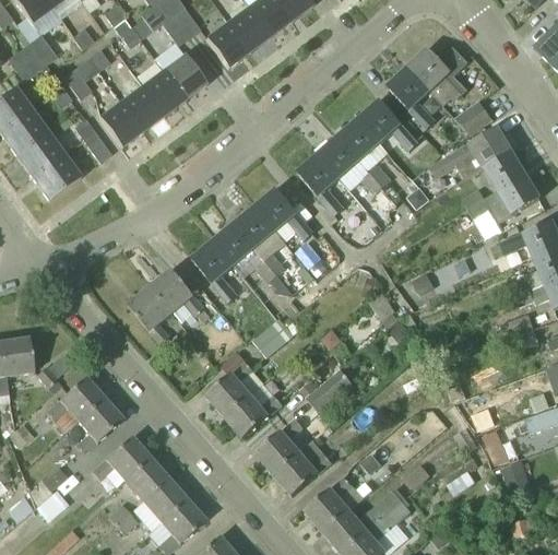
[(55,9),(47,0),(14,0),(33,24),(55,9)]
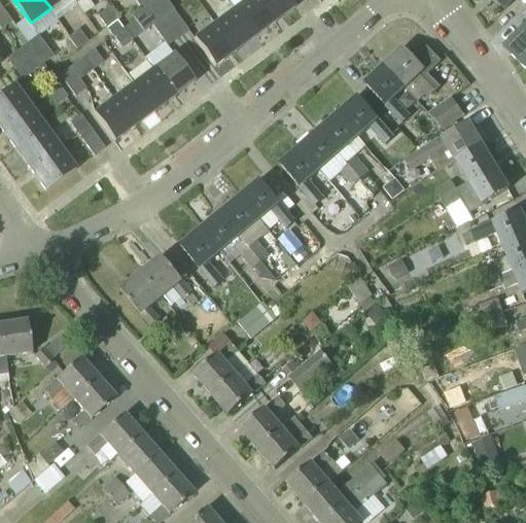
[(44,0),(51,8),(62,0),(44,0)]
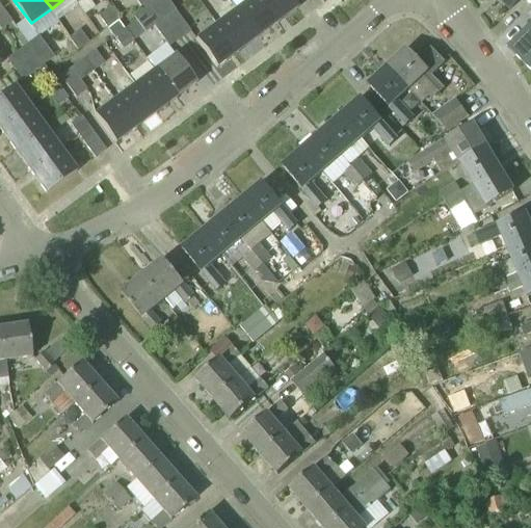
[(145,29),(155,23),(169,44),(180,35),(165,15),(155,0),(153,0),(143,6),(134,14),(145,29)]
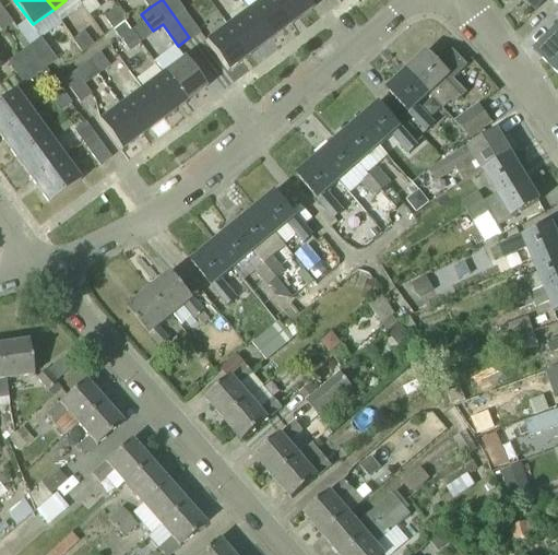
[(201,30),(179,0),(163,0),(174,15),(189,37),(201,30)]
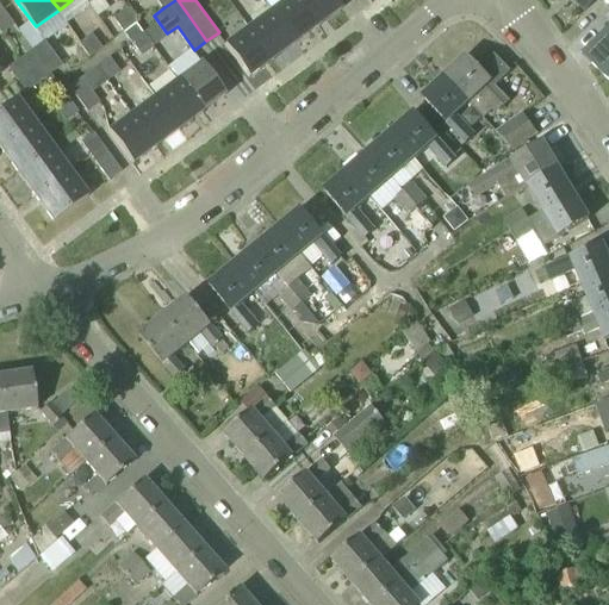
[(296,39),(319,22),(302,0),(279,0),(271,6),(296,39)]
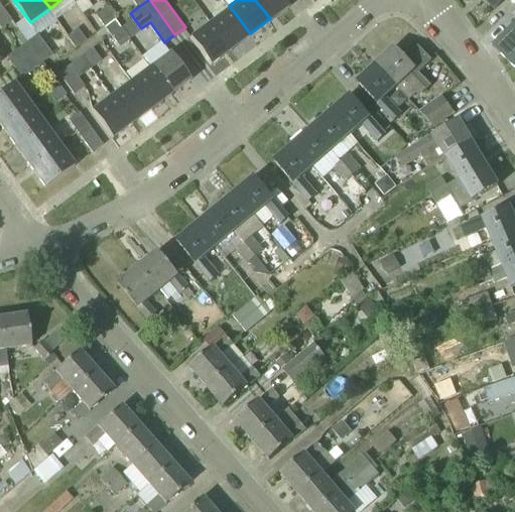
[(255,0),(270,18),(289,4),(286,0),(255,0)]
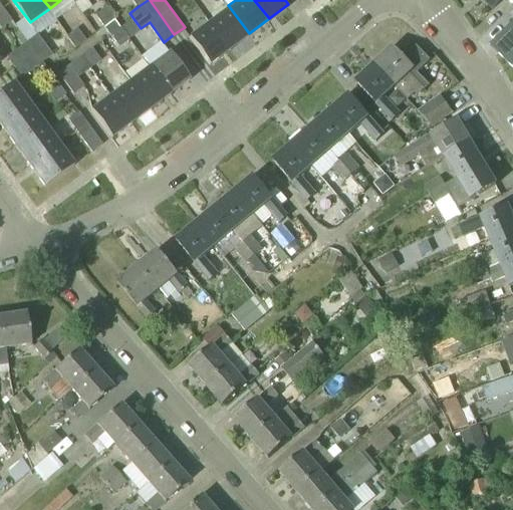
[(12,18),(0,1),(0,23),(2,26),(12,18)]
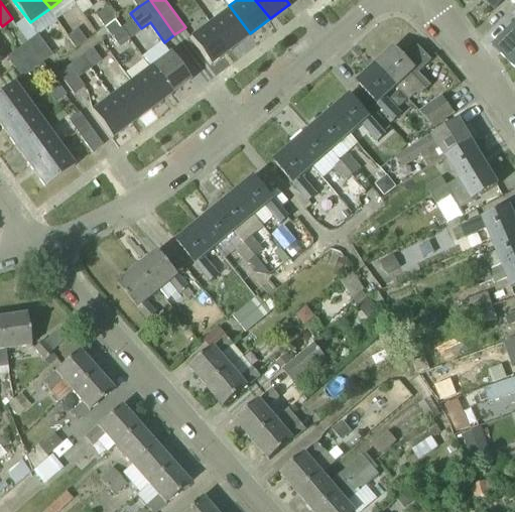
[(107,4),(96,12),(105,24),(116,16),(107,4)]
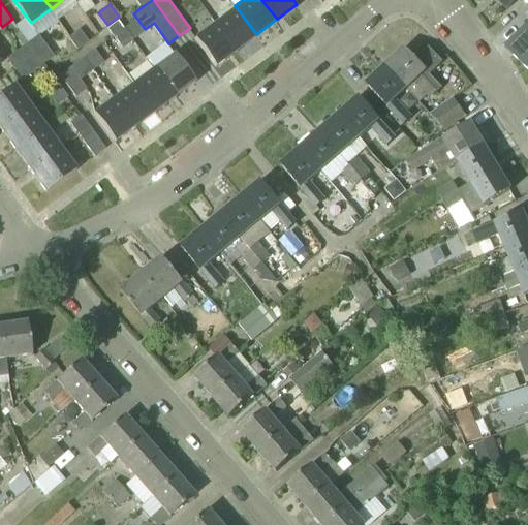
[(215,20),(236,49),(256,34),(235,5),(215,20)]
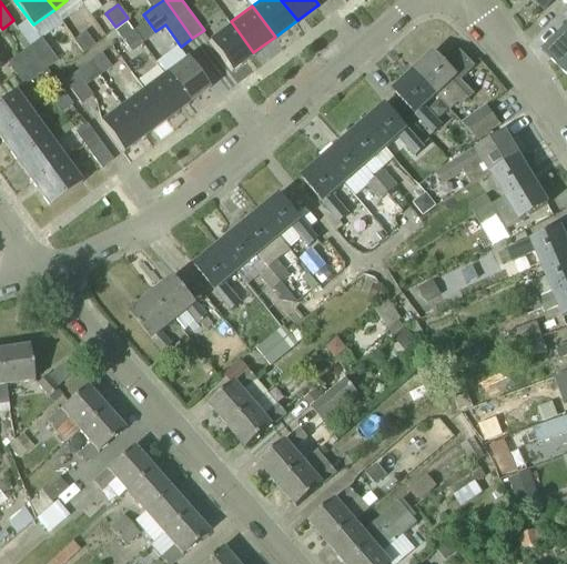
[(566,16),(566,27),(545,49),(566,70),(566,16)]
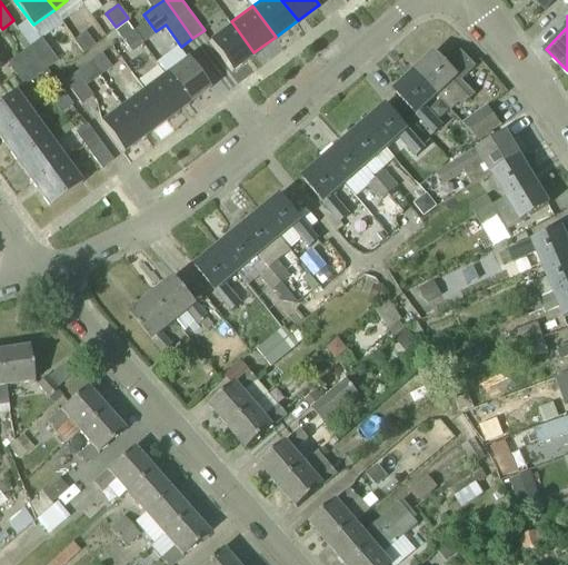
[(116,27),(122,35),(133,27),(128,18),(116,27)]
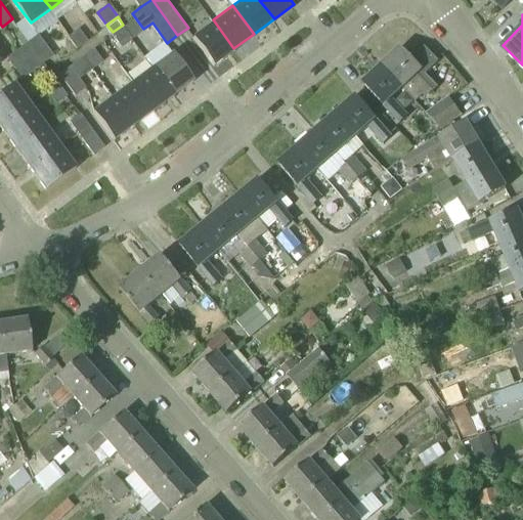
[(214,63),(233,48),(213,19),(192,35),(214,63)]
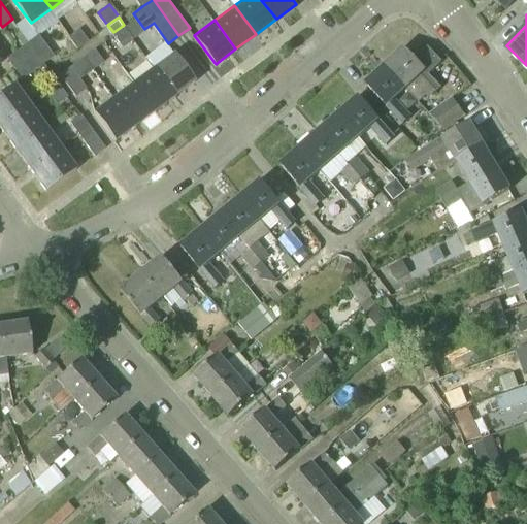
[(134,37),(124,25),(113,32),(123,45),(134,37)]
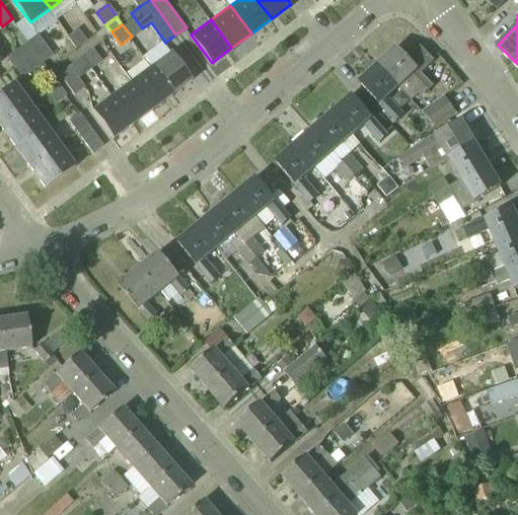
[(87,38),(78,25),(68,33),(77,46),(87,38)]
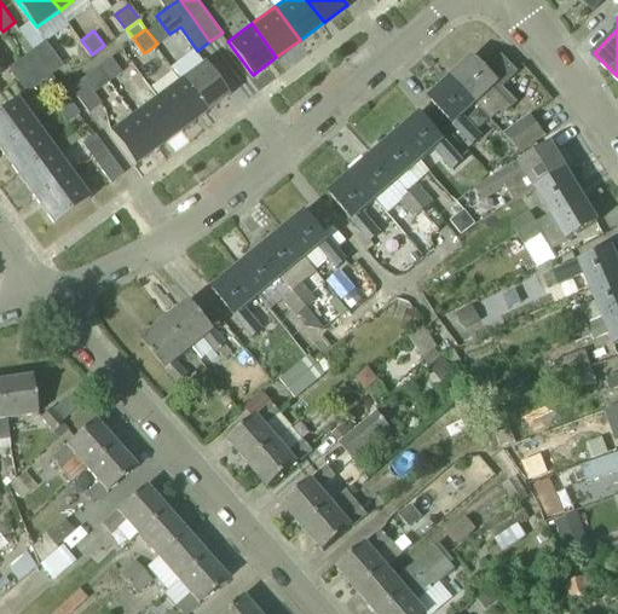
[(50,73),(64,63),(46,38),(32,47),(41,61),(50,73)]
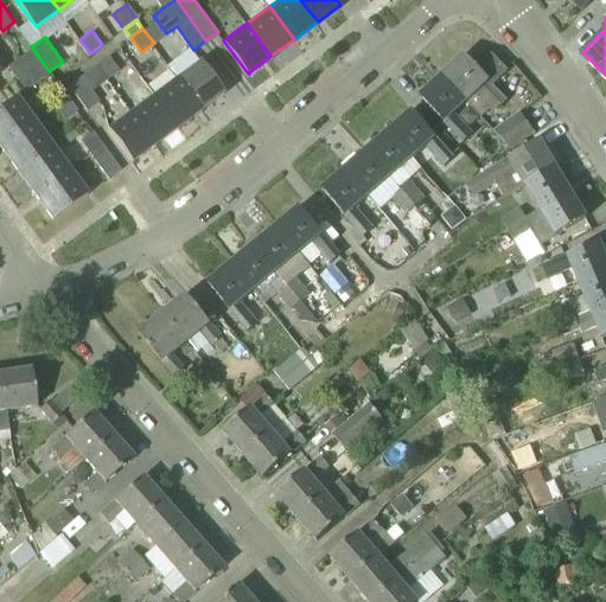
[(7,63),(17,76),(40,59),(31,46),(7,63)]
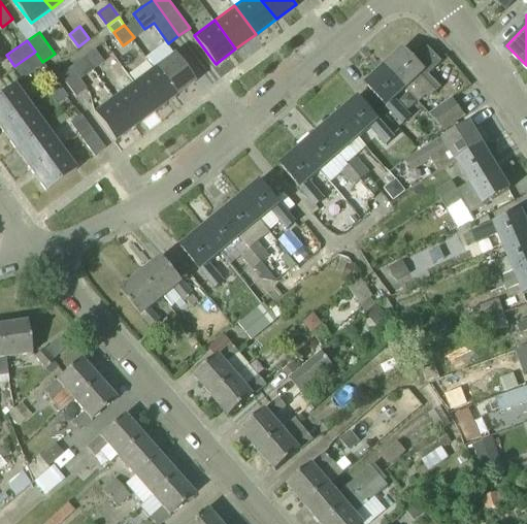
[(442,84),(430,71),(443,59),(429,43),(416,57),(404,45),(386,63),(408,87),(420,99),(427,93),(430,96),(442,84)]
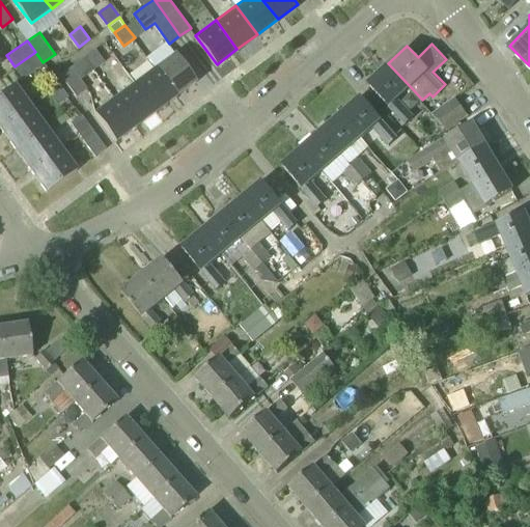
[(105,59),(95,47),(85,55),(94,67),(105,59)]
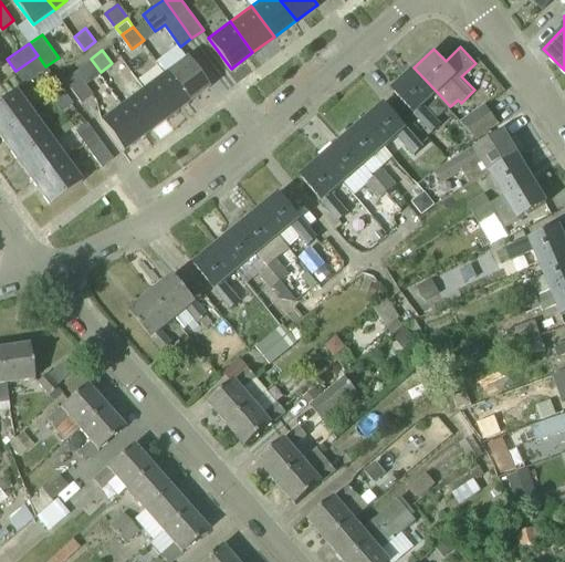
[(188,101),(210,84),(187,54),(165,70),(188,101)]
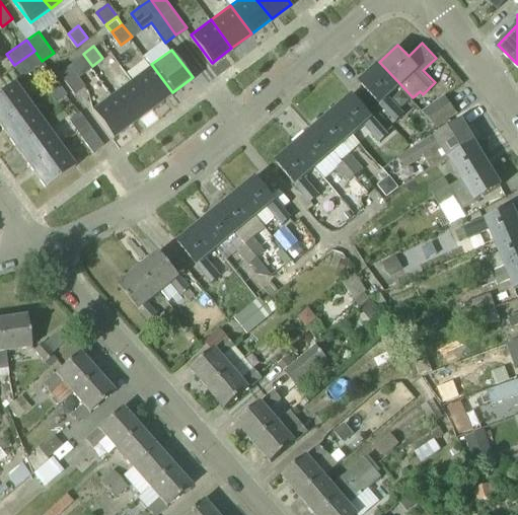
[(14,65),(22,76),(42,61),(34,51),(14,65)]
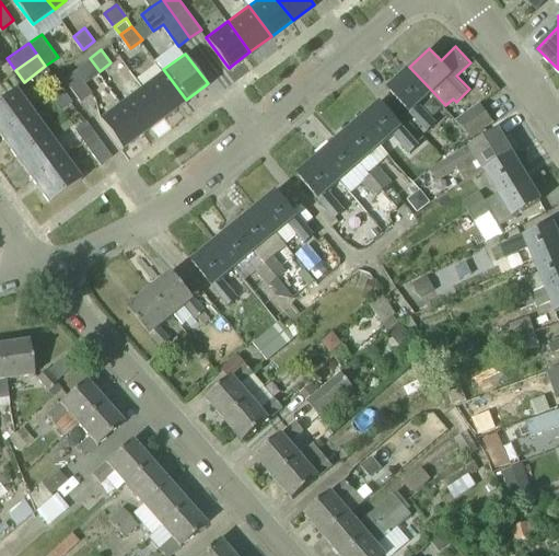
[(80,100),(92,91),(85,82),(100,71),(90,58),(76,68),(63,77),(80,100)]
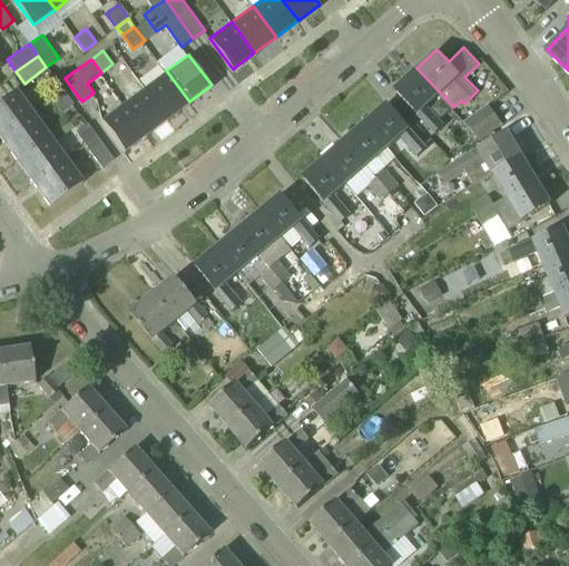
[(395,88),(420,114),(435,130),(445,120),(430,104),(441,94),(417,68),(395,88)]
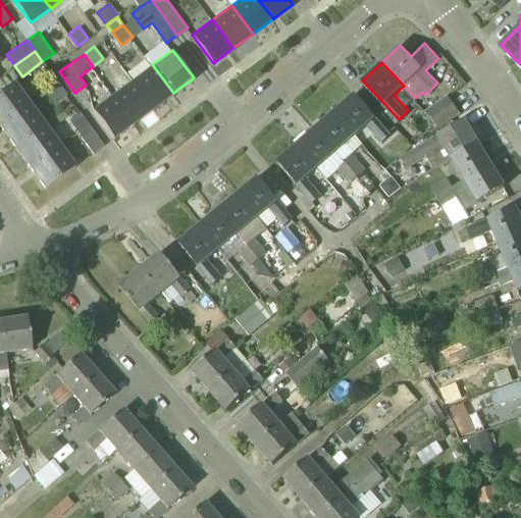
[(133,80),(153,107),(173,93),(152,64),(133,80)]
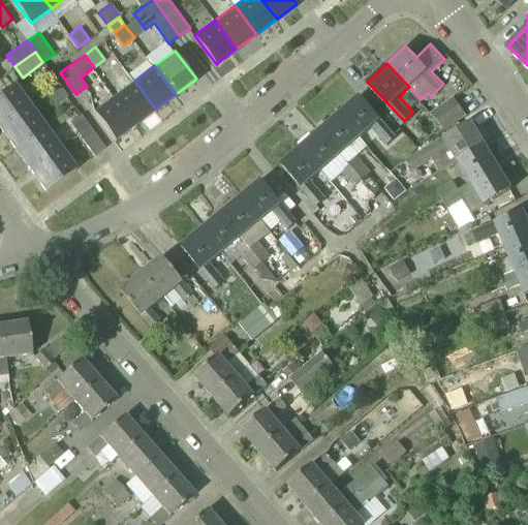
[(114,95),(135,124),(155,109),(134,81),(114,95)]
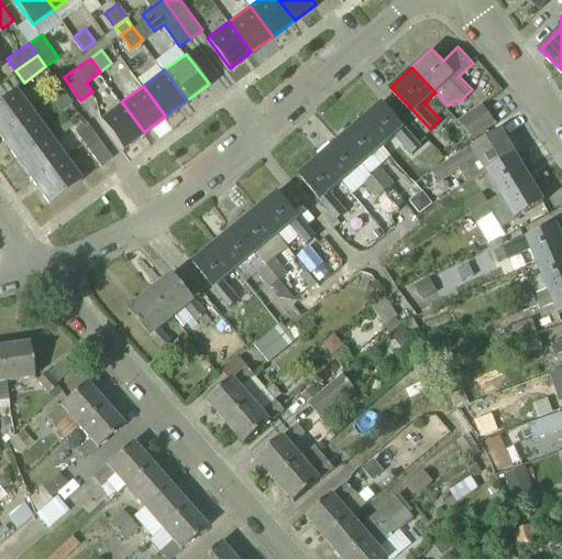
[(0,98),(0,132),(0,133),(32,110),(15,87),(0,98)]
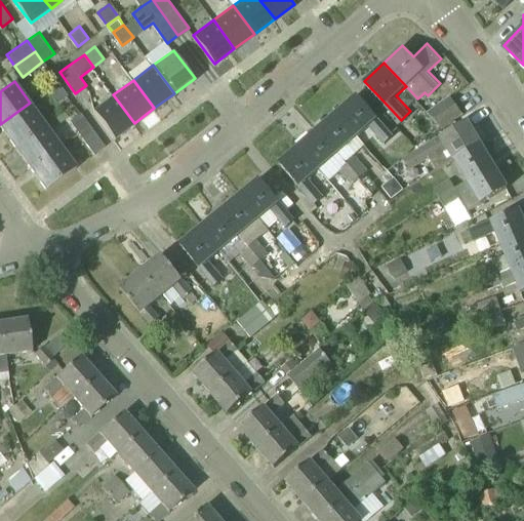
[(57,102),(68,94),(58,81),(48,88),(57,102)]
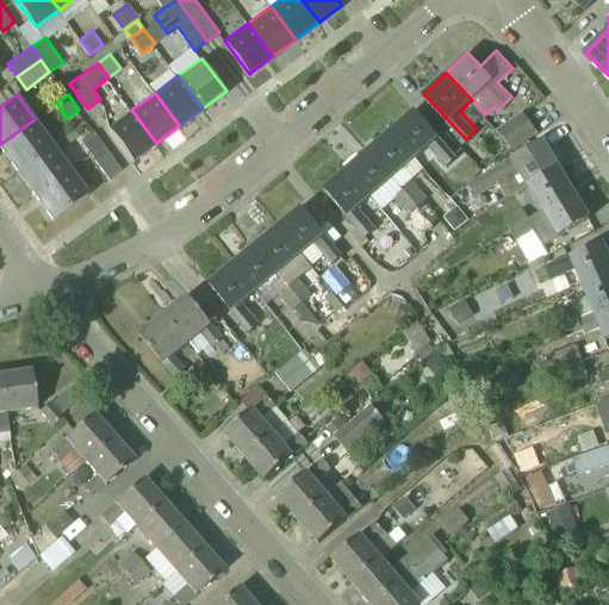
[(440,136),(416,108),(393,128),(417,156),(429,145),(447,166),(458,156),(440,136)]
